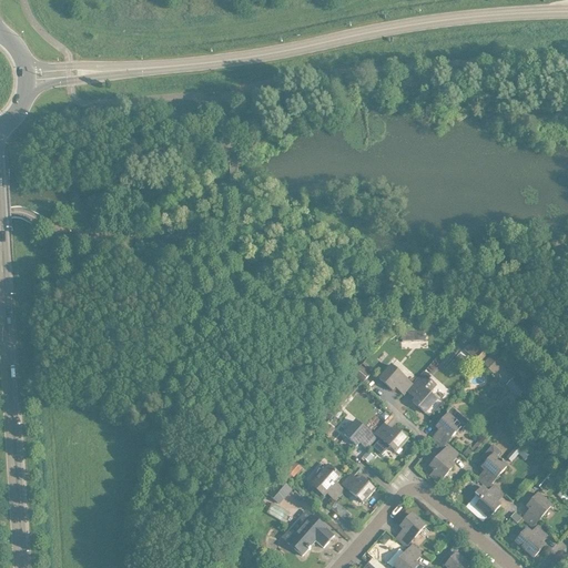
[(474,358),(470,361),(478,367),(489,354),(483,347),(474,358)]
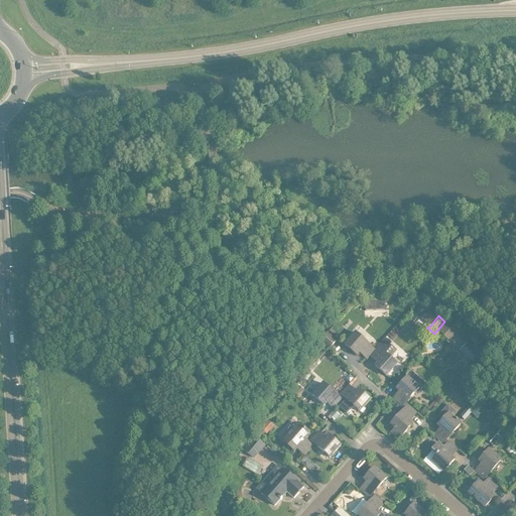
[(448,320),(439,331),(444,336),(455,326),(448,320)]
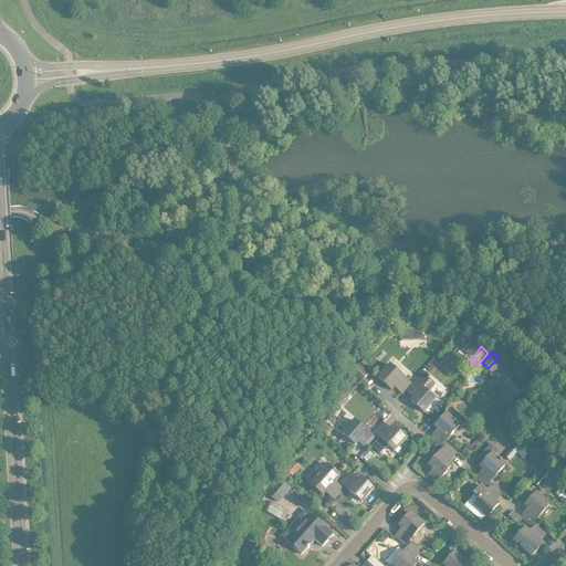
[(360,363),(352,374),(362,383),(365,378),(370,371),(360,363)]
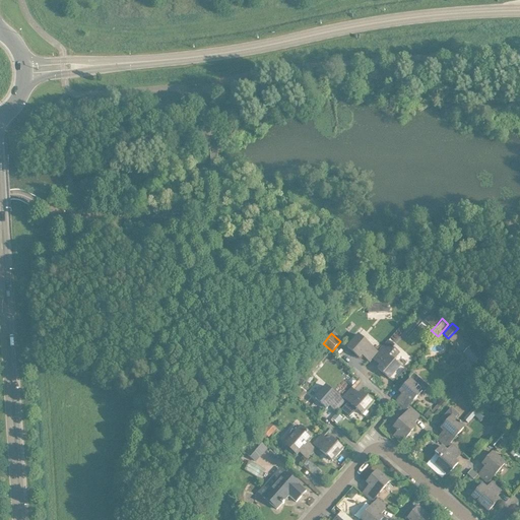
[(370,362),(373,359),(378,352),(359,335),(347,347),(360,358),(363,354),(370,362)]
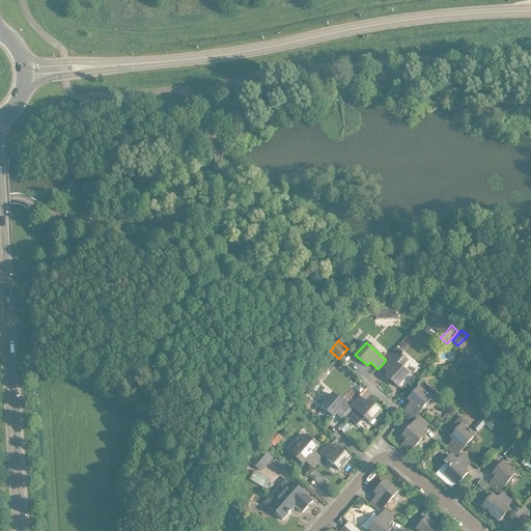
[(396,347),(386,360),(381,366),(389,373),(386,376),(398,387),(409,374),(401,368),(409,360),(403,356),(404,355),(396,347)]
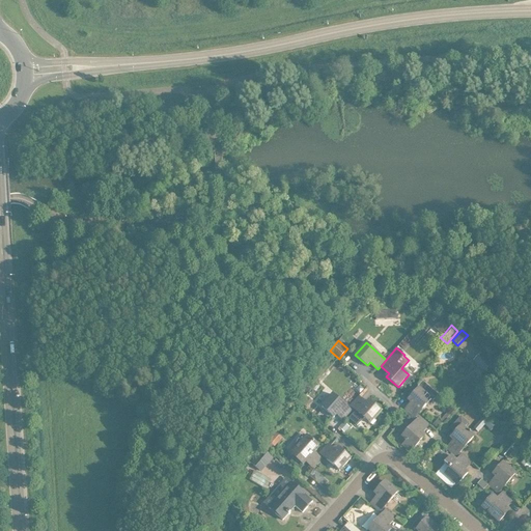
[(492,364),(481,354),(476,359),(482,365),(480,367),(485,371),(487,369),(492,364)]
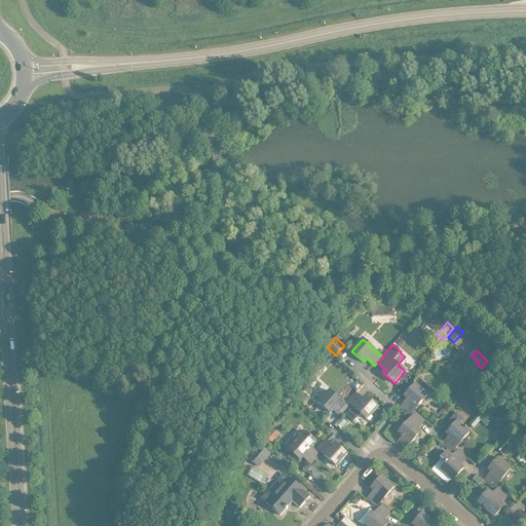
[(401,407),(410,415),(427,396),(429,398),(435,391),(419,377),(413,383),(415,384),(405,397),(408,399),(401,407)]
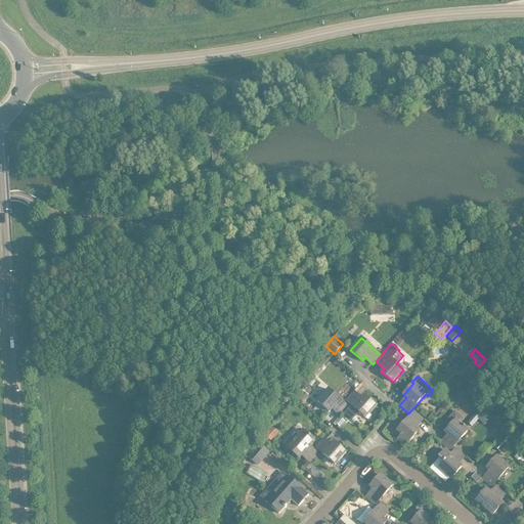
[(333,408),(340,416),(348,406),(329,389),(317,401),(330,411),(333,408)]
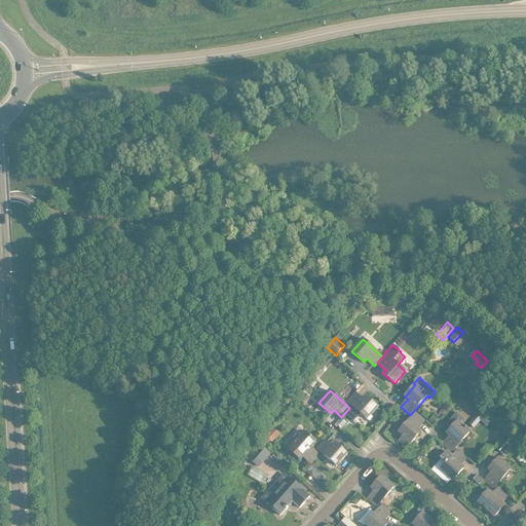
[(347,402),(367,419),(378,407),(366,397),(363,400),(355,392),(347,402)]
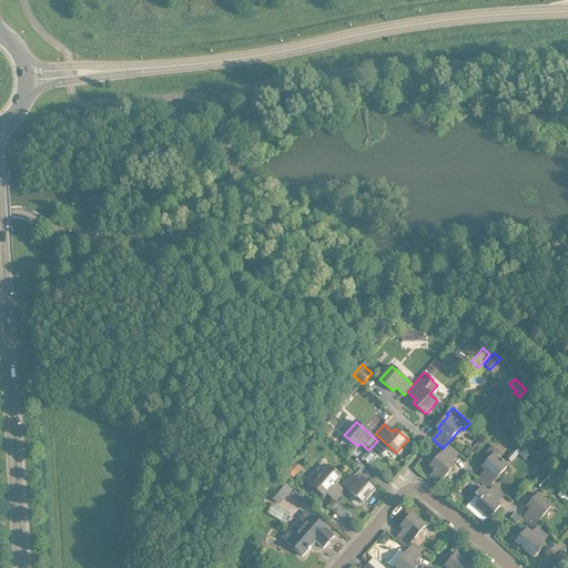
[(449,445),(430,467),(435,472),(430,476),(439,484),(455,466),(452,463),(459,454),(449,445)]
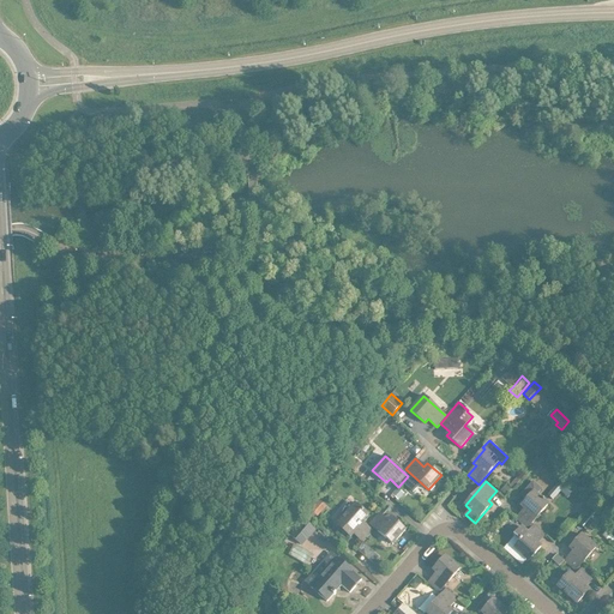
[(517,518),(528,528),(548,505),(543,500),(537,494),(541,489),(534,482),(522,495),(527,500),(522,506),(525,509),(517,518)]
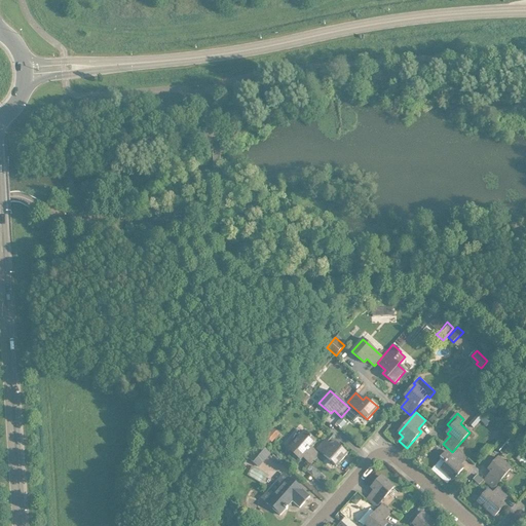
[(478,414),(465,428),(470,433),(483,418),(478,414)]
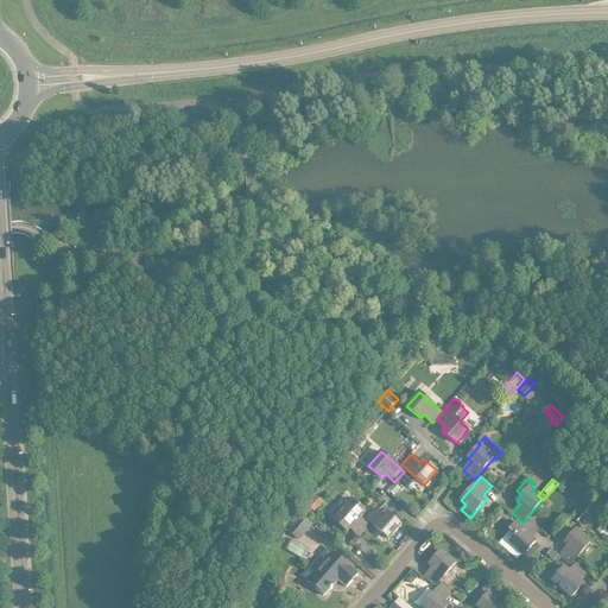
[(501,481),(496,487),(501,492),(507,486),(501,481)]
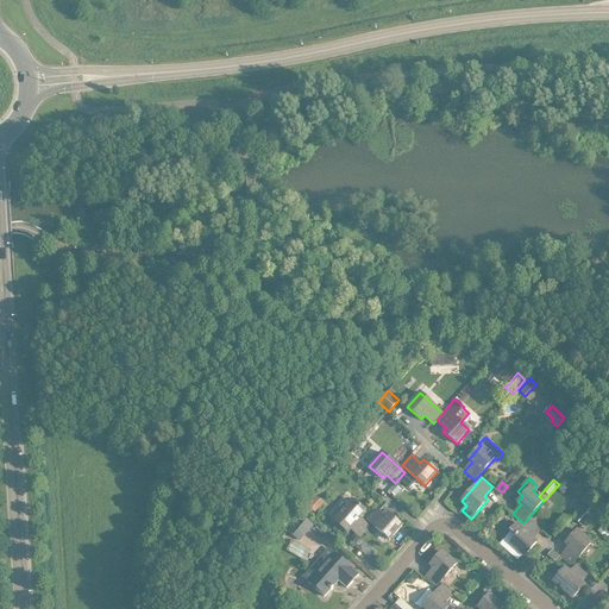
[(395,484),(389,491),(394,495),(400,488),(395,484)]
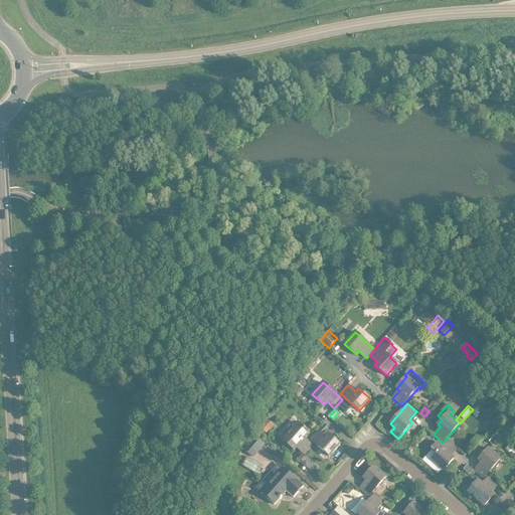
[(268,419),(261,427),(267,433),(274,424),(268,419)]
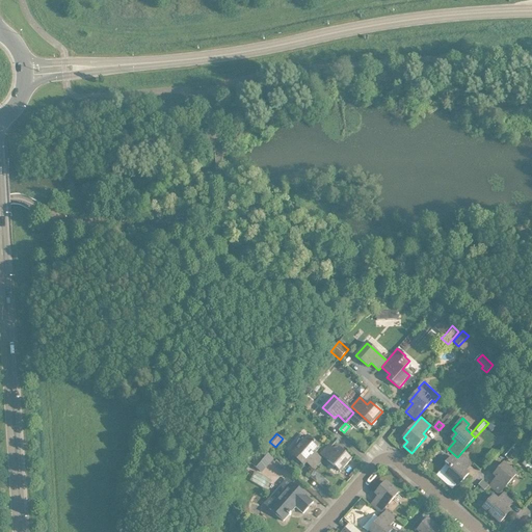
[(512,441),(501,453),(508,459),(520,447),(512,441)]
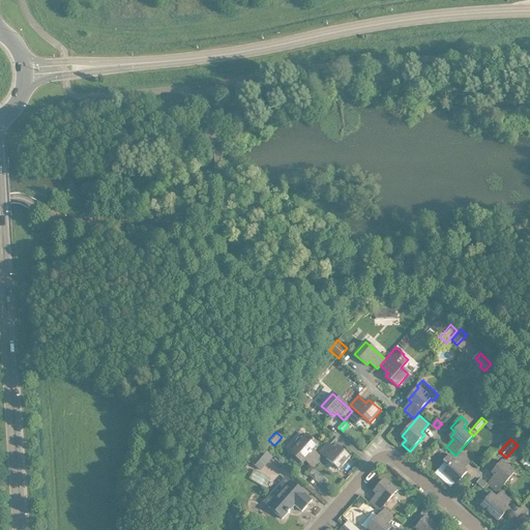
[(361,440),(357,444),(363,450),(367,445),(361,440)]
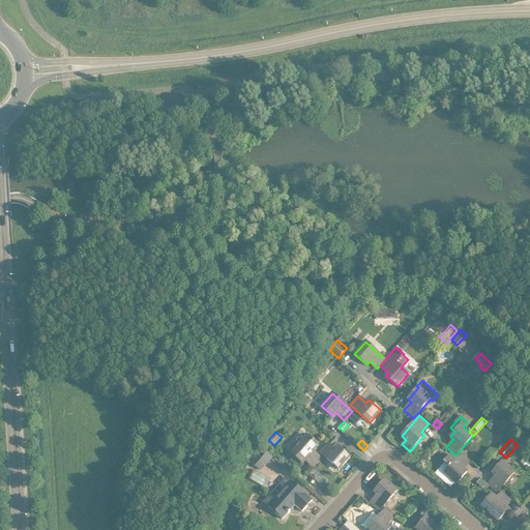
[(305,461),(314,467),(322,459),(301,441),(291,452),(302,464),(305,461)]
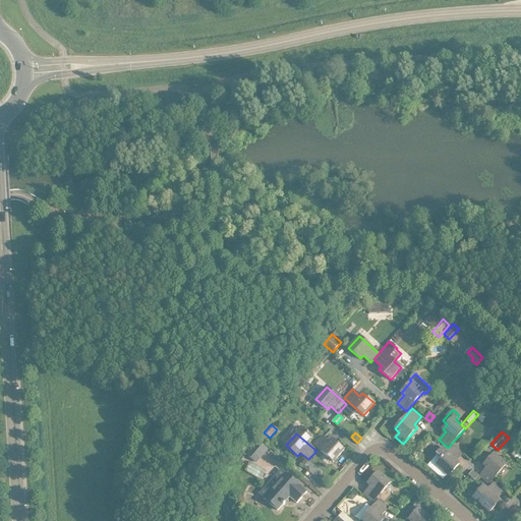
[(313,445),(334,462),(344,450),(333,439),(330,443),(322,436),(313,445)]
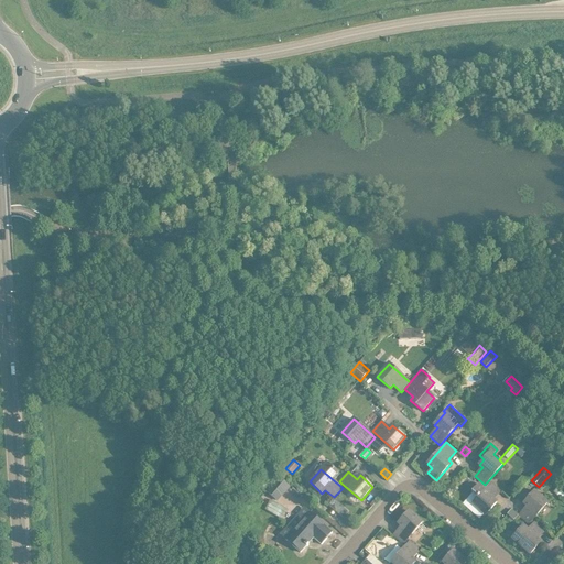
[(279,477),(267,491),(278,501),(290,487),(279,477)]
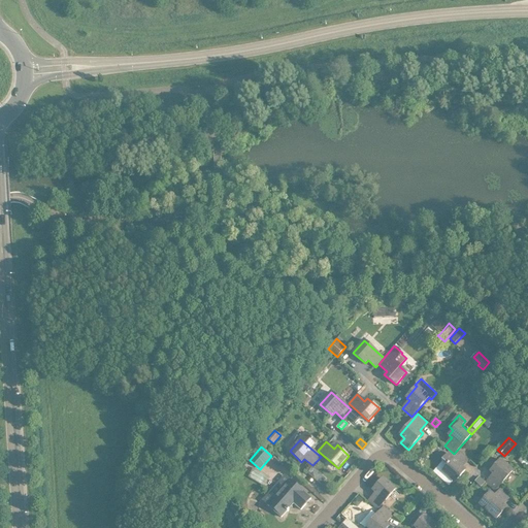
[(442,471),(455,483),(465,470),(462,467),(469,460),(460,452),(455,458),(449,453),(442,461),(448,465),(442,471)]
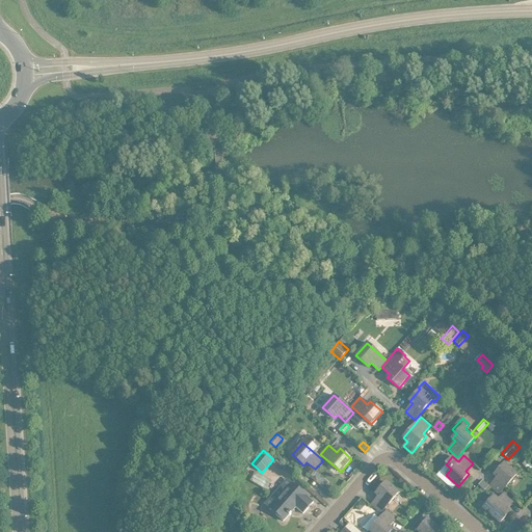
[(531,457),(529,456),(522,464),(531,472),(531,471),(531,457)]
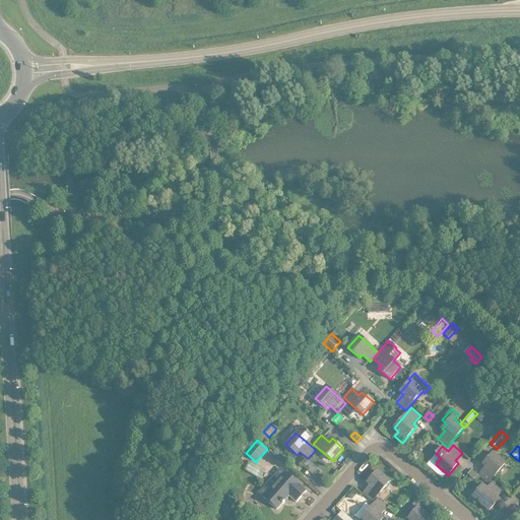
[(478,475),(488,483),(505,463),(493,453),(482,464),(485,467),(478,475)]
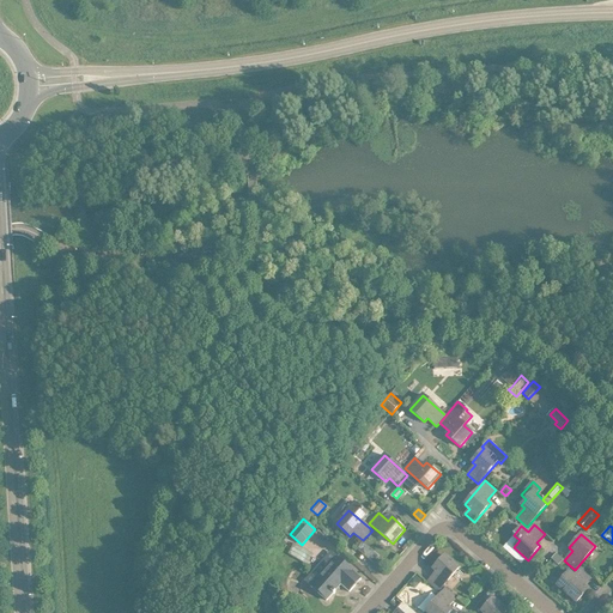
[(363,542),(357,550),(374,564),(380,557),(363,542)]
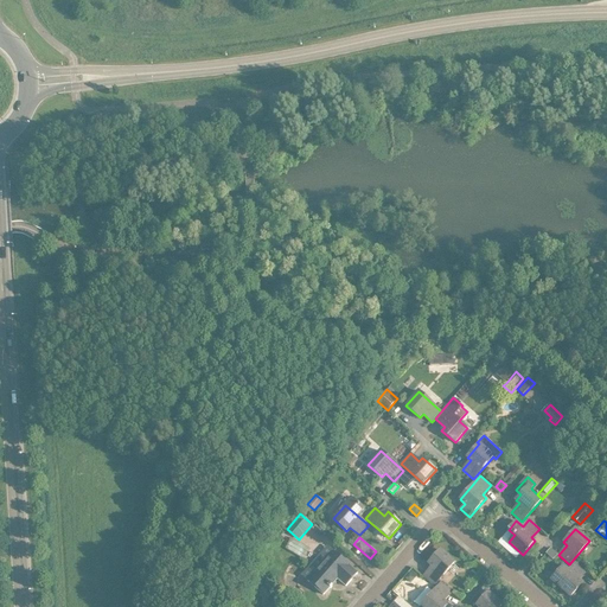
[(425,576),(434,586),(455,562),(441,550),(428,563),(432,567),(425,576)]
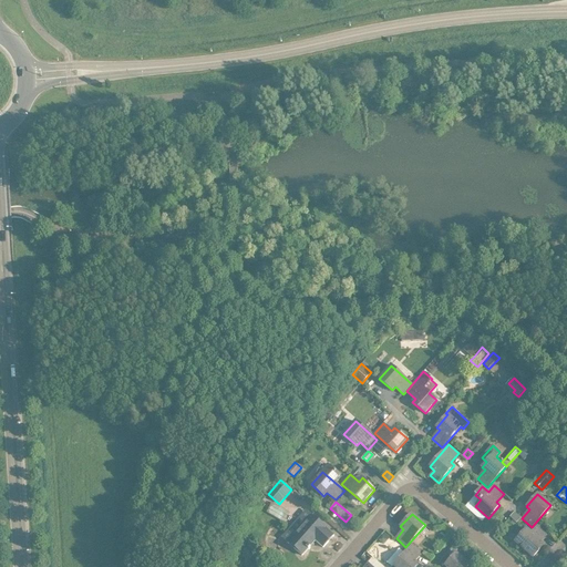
[(323,547),(333,535),(326,528),(312,515),(288,543),(302,555),(308,548),(309,549),(310,547),(309,547),(316,540),(323,547)]
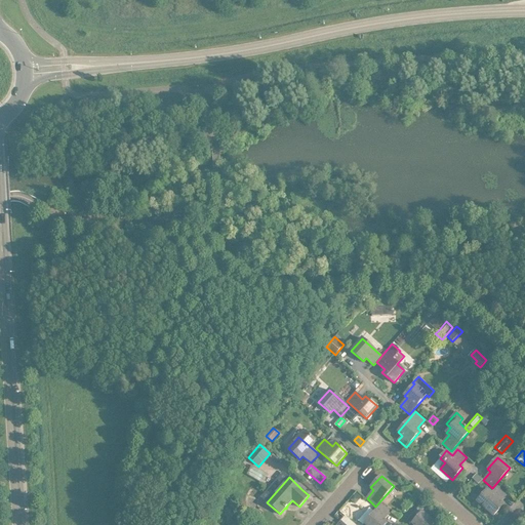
[(498,485),(481,506),(493,516),(503,503),(500,501),(508,493),(498,485)]
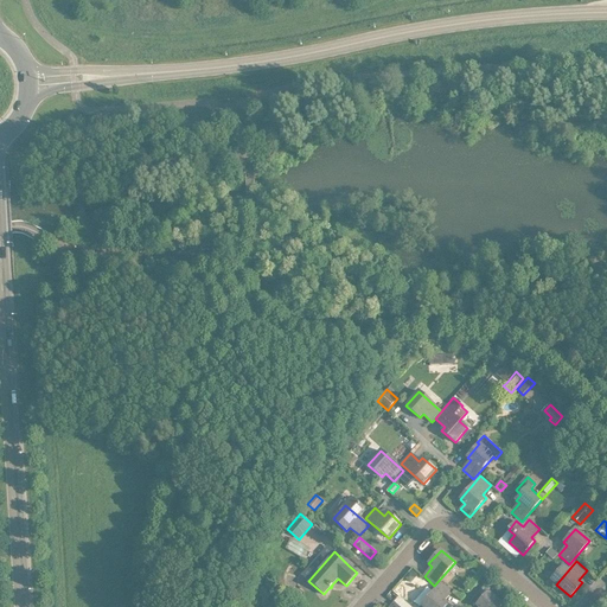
[(413,570),(406,579),(408,581),(414,581),(419,575),(413,570)]
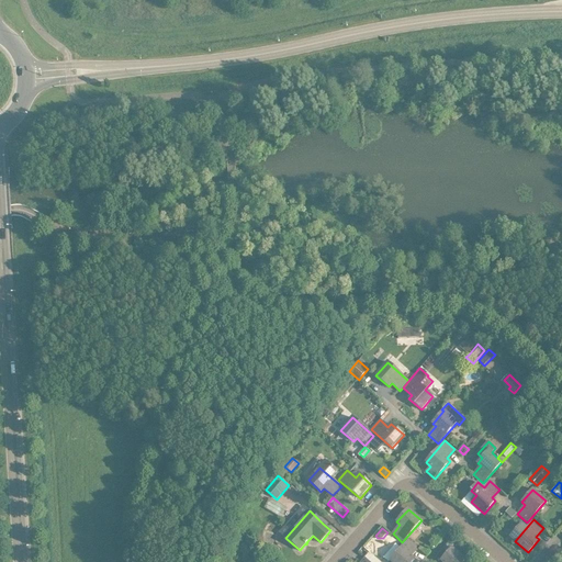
[(408,539),(390,561),(392,561),(412,561),(415,559),(412,557),(418,548),(408,539)]
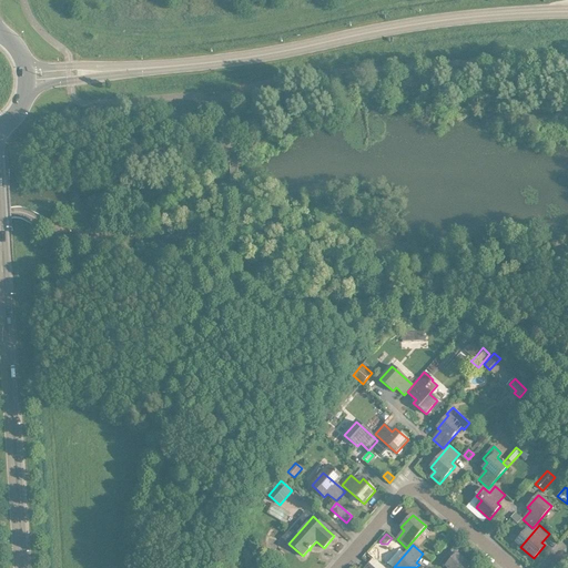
[(467,567),(470,566),(457,554),(446,567),(467,567)]
